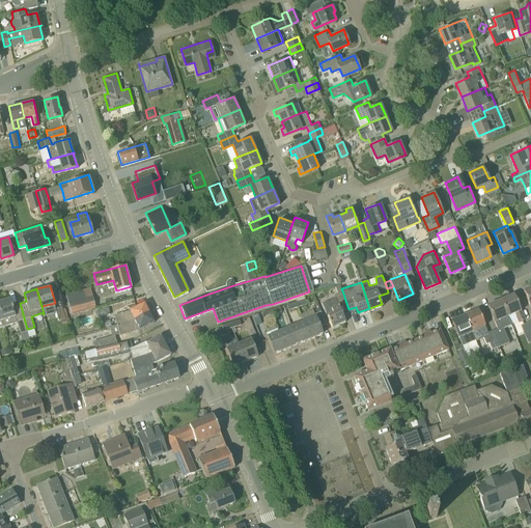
[(66,296),(71,310),(95,303),(90,288),(66,296)]
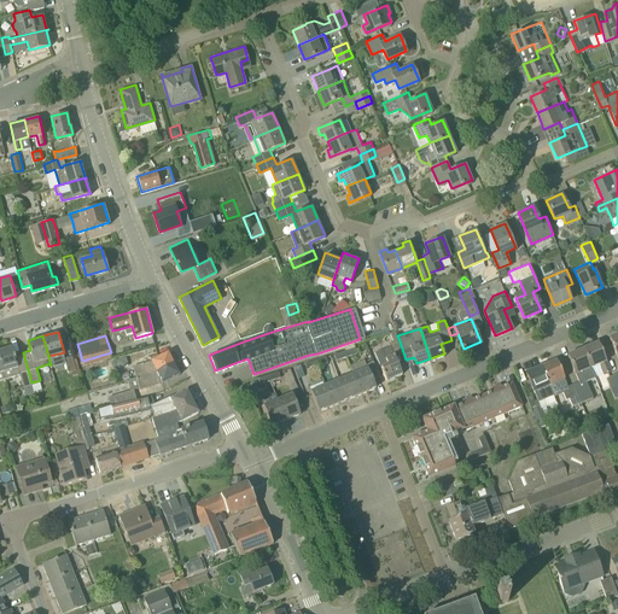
[(382,348),(385,357),(378,360),(386,379),(402,373),(394,354),(402,351),(396,338),(394,339),(389,341),(390,344),(382,348)]
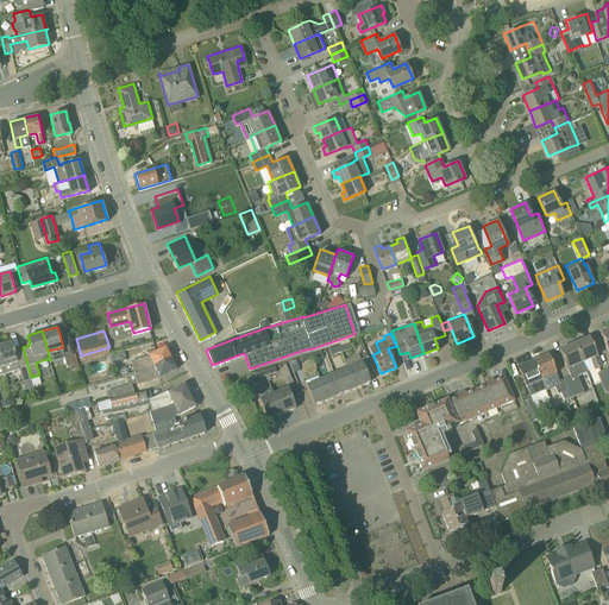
[(575,341),(582,360),(591,357),(595,366),(602,364),(590,335),(575,341)]
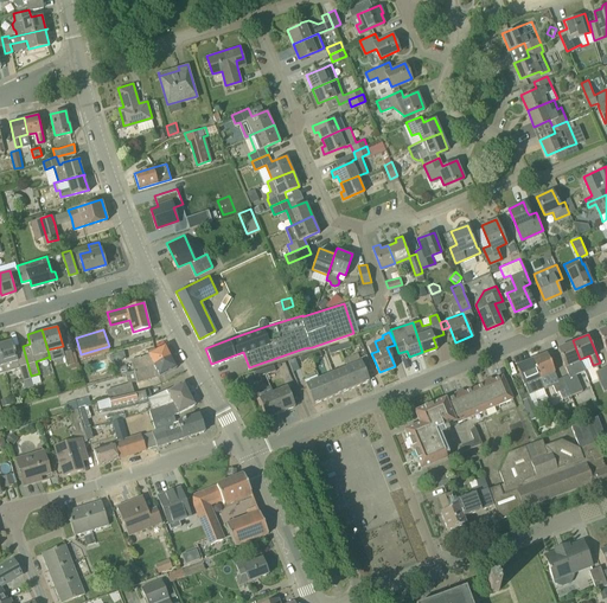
[(12,339),(0,341),(0,354),(2,364),(5,370),(19,366),(23,378),(31,376),(23,346),(14,348),(12,339)]
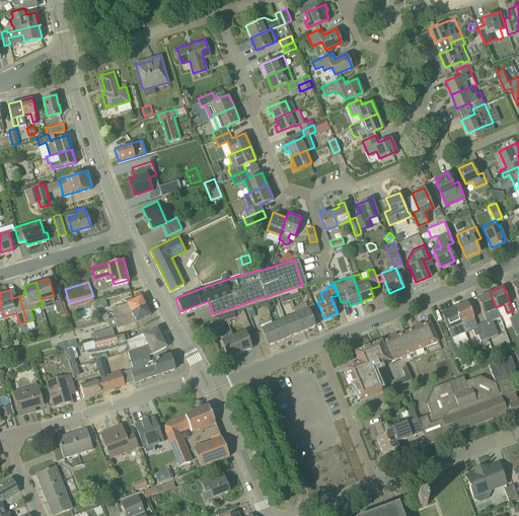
[(289,292),(291,298),(299,295),(298,290),(289,292)]
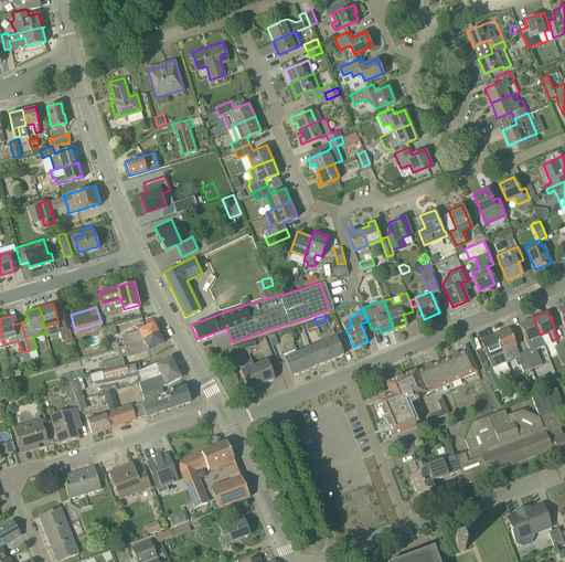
[(525,340),(529,348),(524,349),(531,367),(542,362),(532,338),(540,335),(533,317),(519,324),(525,340)]
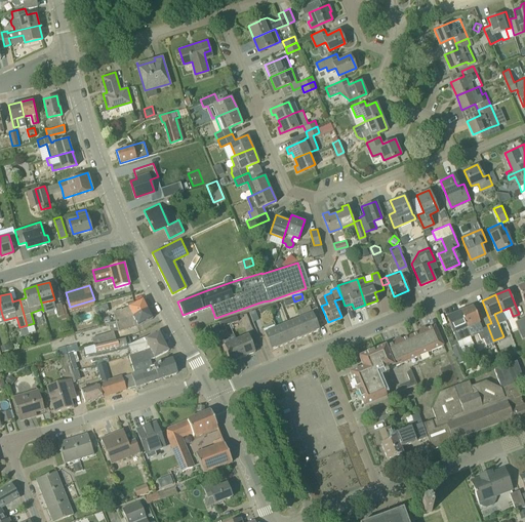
[(294,302),(292,295),(283,298),(285,305),(294,302)]
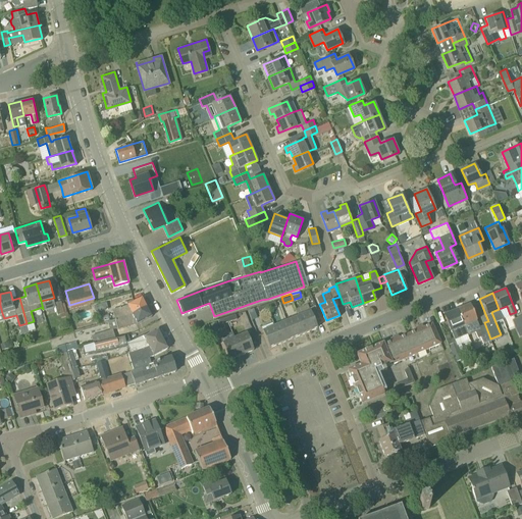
[(142,296),(134,300),(133,298),(121,301),(122,305),(112,308),(115,317),(147,305),(142,296)]
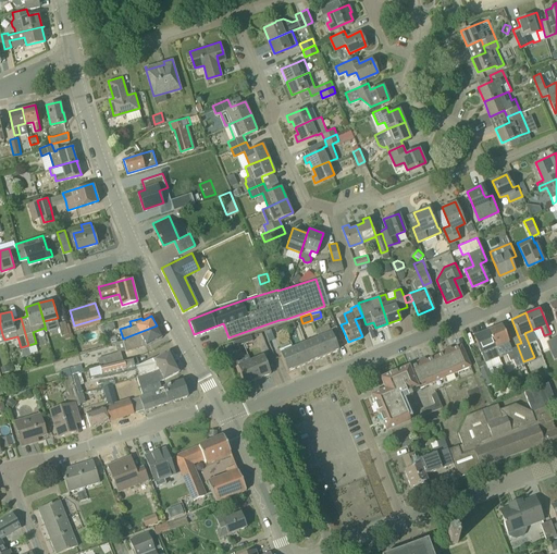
[(64,333),(69,332),(65,322),(64,319),(58,321),(59,325),(61,334),(64,333)]
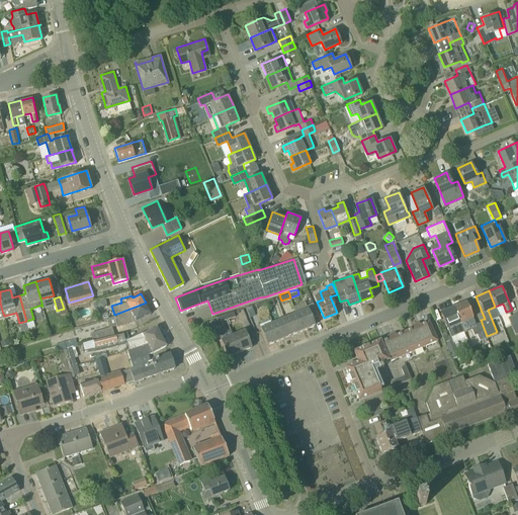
[(95,308),(101,306),(107,304),(106,297),(93,301),(95,308)]
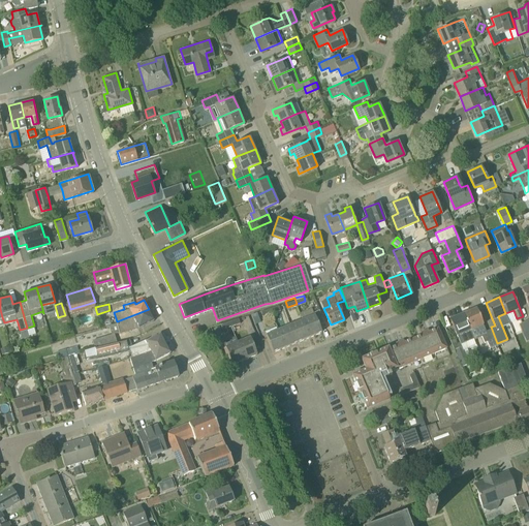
[(497,343),(491,327),(486,329),(476,307),(463,312),(470,328),(473,337),(474,338),(481,335),(484,340),(487,339),(490,346),(497,343)]
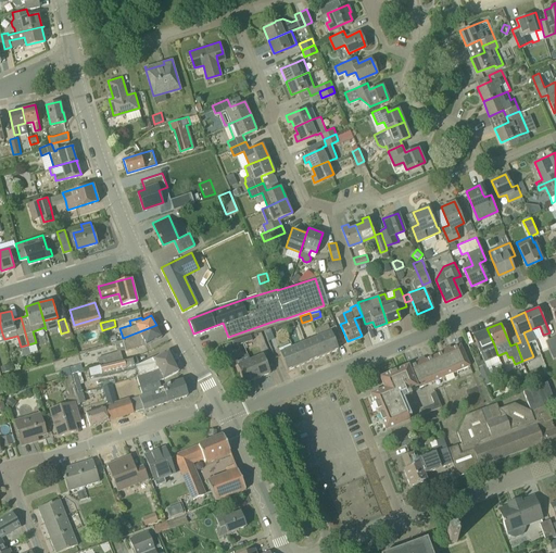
[(156,325),(123,338),(114,341),(117,349),(97,355),(100,364),(123,357),(119,349),(125,348),(125,349),(146,343),(161,335),(156,325)]
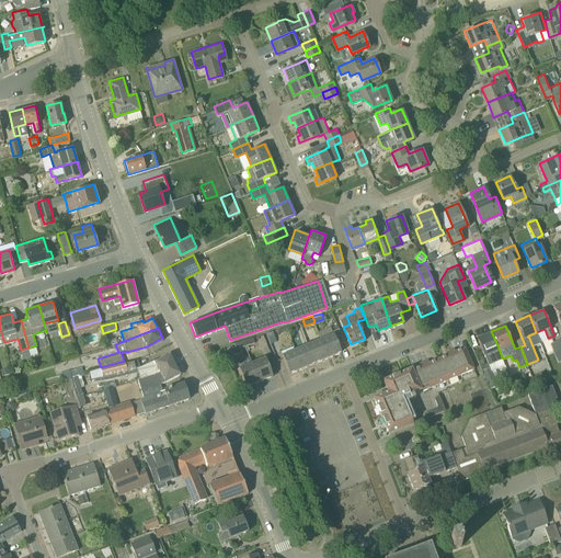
[(489,363),(502,357),(499,348),(491,331),(478,337),(489,363)]
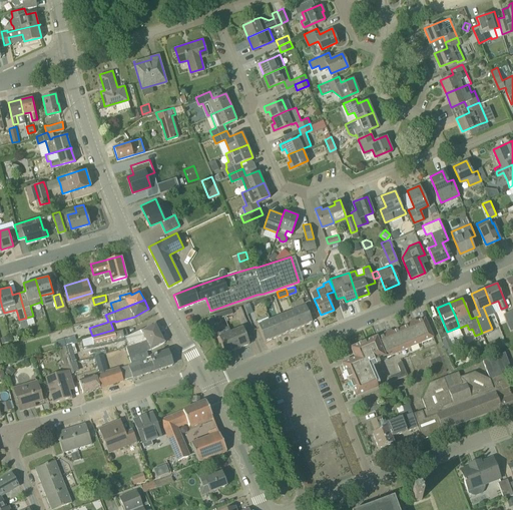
[(306,304),(294,309),(300,325),(312,321),(306,304)]
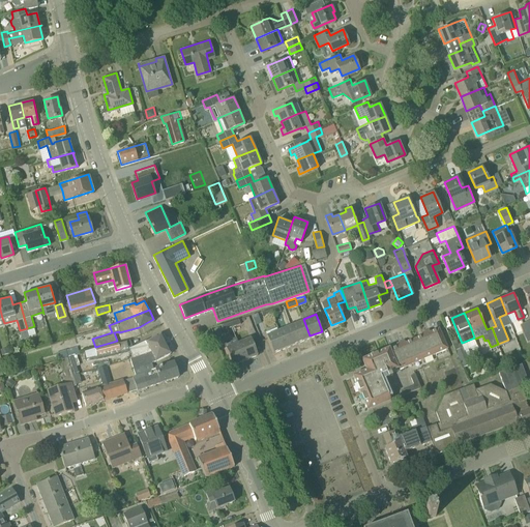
[(298,341),(291,324),(288,318),(276,322),(278,329),(286,346),(298,341)]
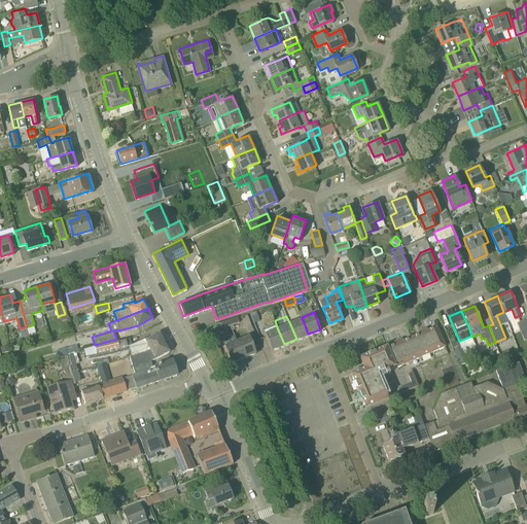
[(526,317),(526,316),(517,321),(524,339),(526,337),(526,317)]
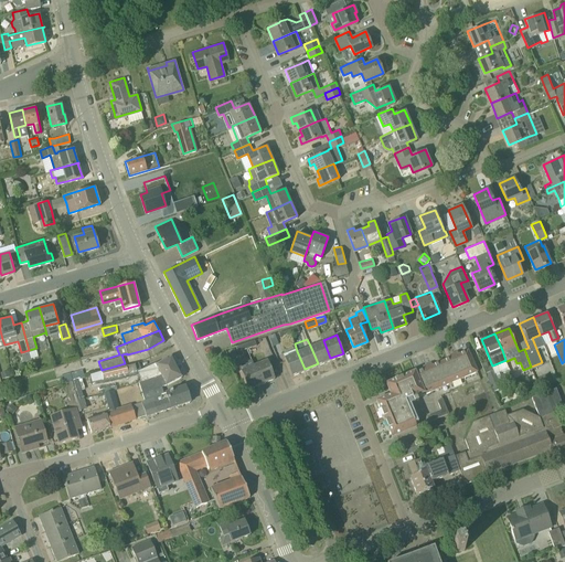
[(330,358),(323,340),(310,346),(318,363),(330,358)]
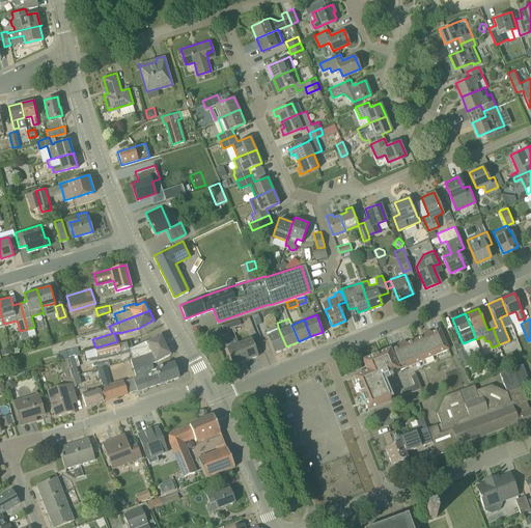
[(448,348),(440,328),(440,327),(430,331),(429,329),(426,330),(436,353),(448,348)]
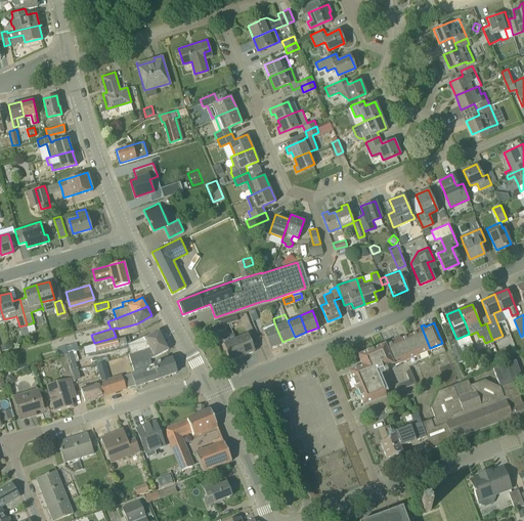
[(29,331),(27,324),(19,327),(22,334),(29,332),(29,331)]
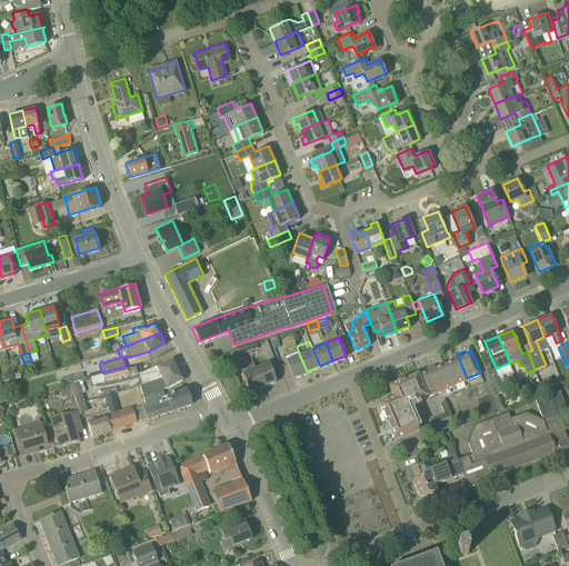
[(299,354),(286,359),(293,377),(307,371),(299,354)]
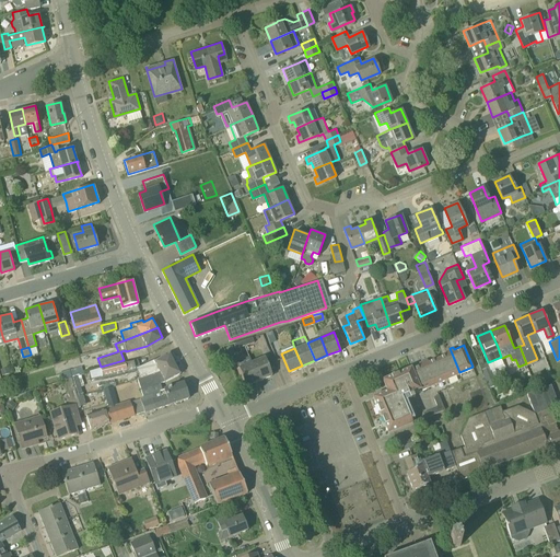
[(446,378),(459,372),(450,348),(445,350),(446,352),(438,356),(446,378)]
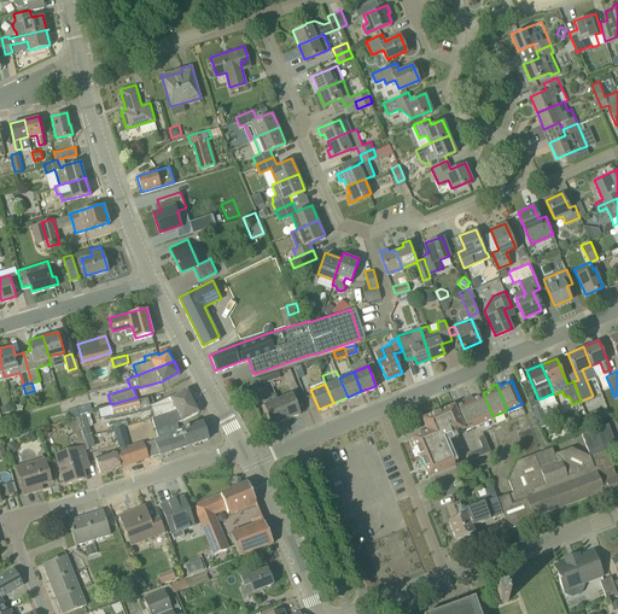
[(172,396),(170,395),(150,404),(155,414),(193,398),(187,389),(172,396)]
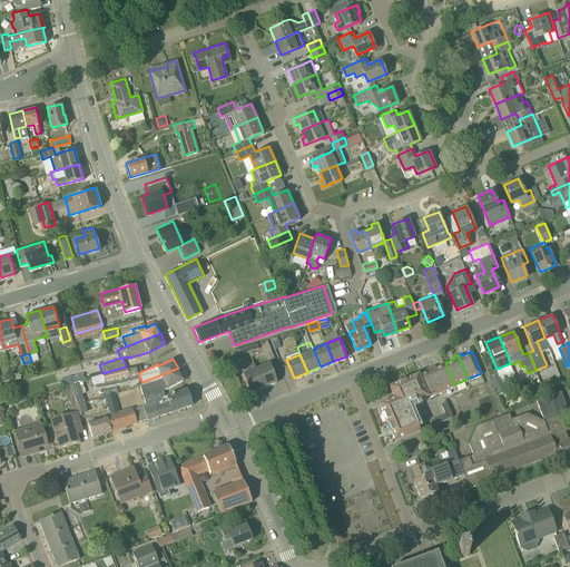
[(269,362),(256,368),(264,385),(277,380),(269,362)]
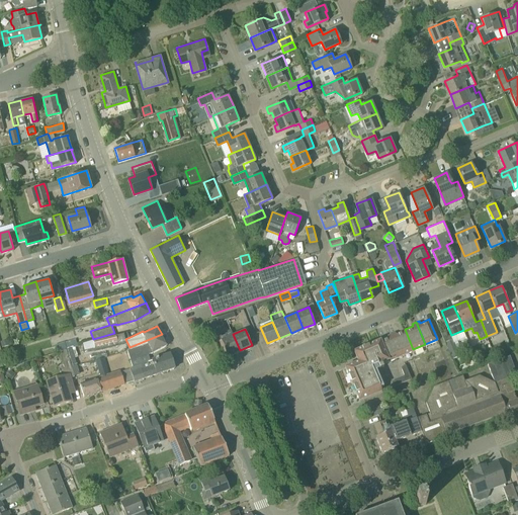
[(401,354),(413,349),(405,329),(396,333),(395,331),(392,332),(401,354)]
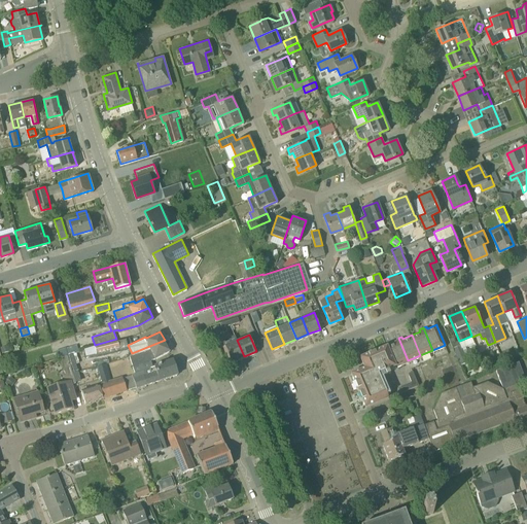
[(116,339),(95,345),(98,355),(126,349),(124,338),(116,339)]
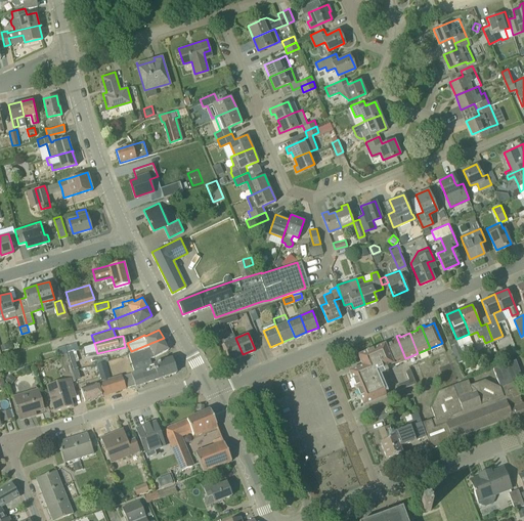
[(385,344),(393,363),(405,358),(396,336),(392,338),(393,340),(385,344)]
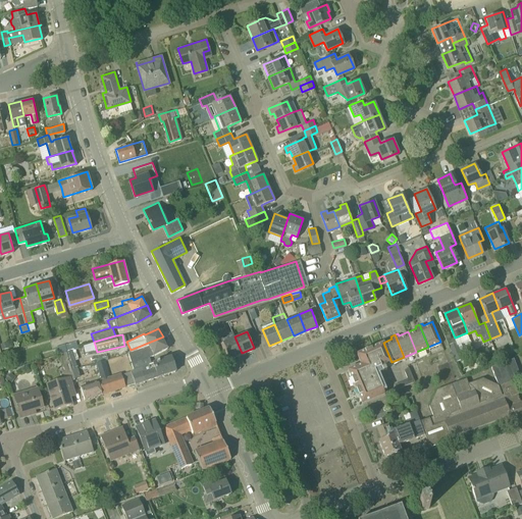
[(167,347),(163,336),(131,350),(127,352),(132,361),(153,354),(167,347)]
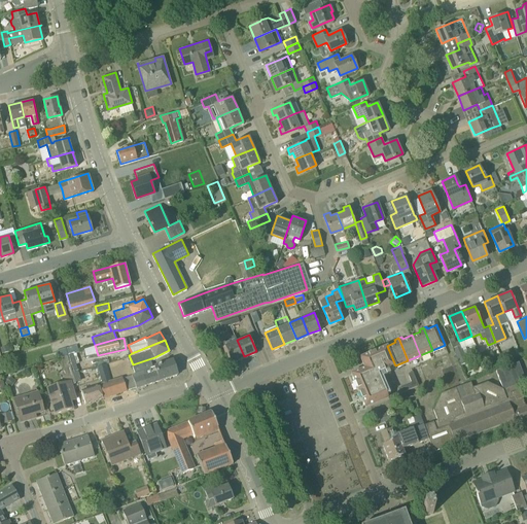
[(244,356),(237,340),(224,344),(232,361),(244,356)]
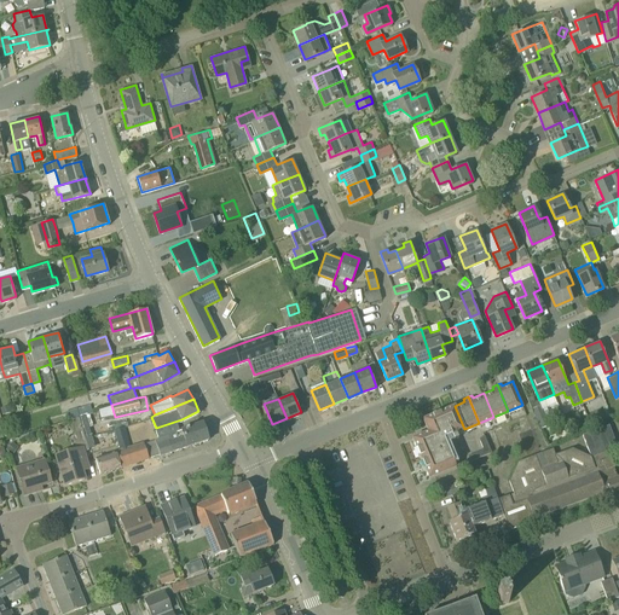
[(549,423),(541,402),(532,406),(541,427),(549,423)]
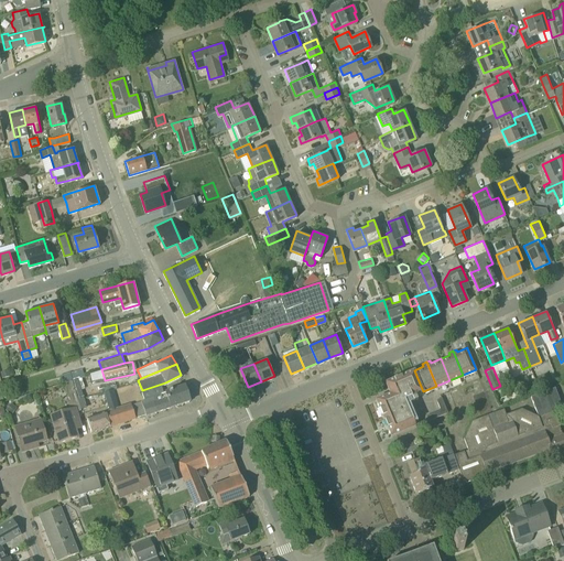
[(415,424),(404,399),(411,396),(413,400),(416,399),(414,395),(422,391),(423,392),(423,391),(414,370),(414,369),(386,381),(390,392),(376,399),(391,435),(415,424)]
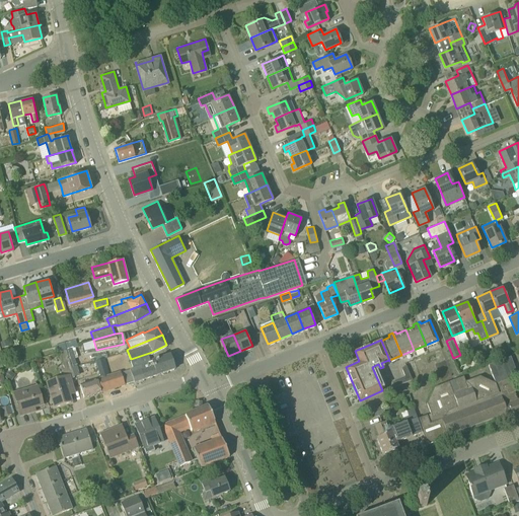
[(55,344),(57,350),(67,347),(65,341),(55,344)]
